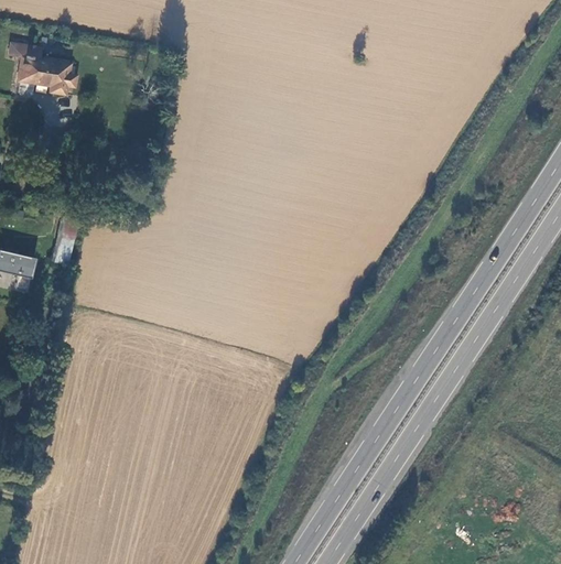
[(69,85),(76,86),(78,75),(72,74),(73,66),(43,61),(45,47),(15,43),(13,54),(25,55),(21,79),(24,79),(22,90),(23,93),(25,94),(31,95),(34,94),(35,90),(38,79),(54,83),(53,89),(68,93),(69,85)]
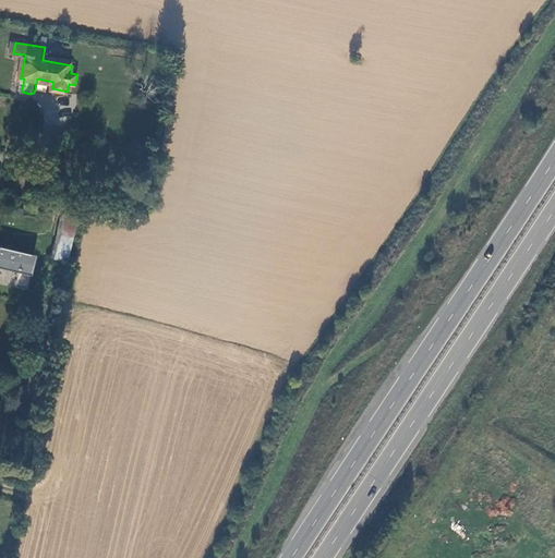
[(64,214),(61,230),(75,234),(79,218),(64,214)]
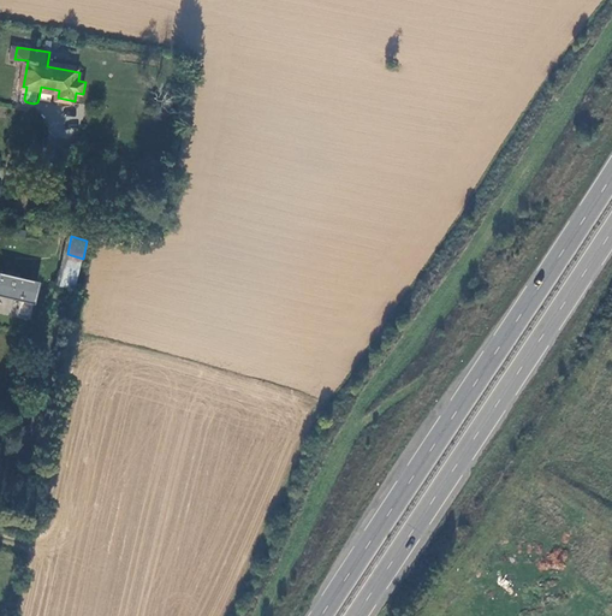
[(81,272),(83,259),(67,254),(64,268),(81,272)]
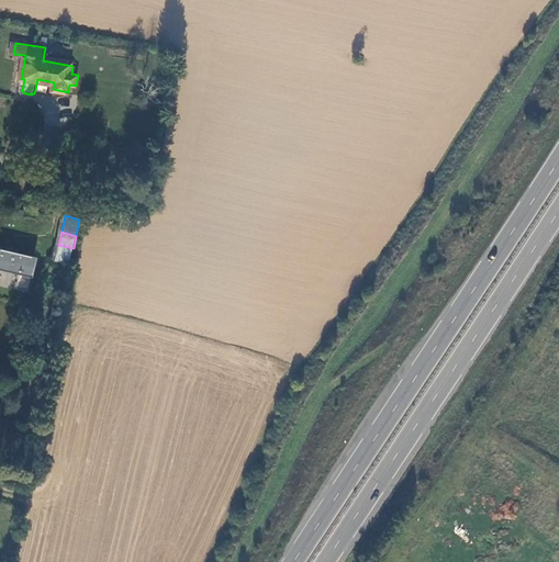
[(58,245),(55,259),(70,263),(74,248),(58,245)]
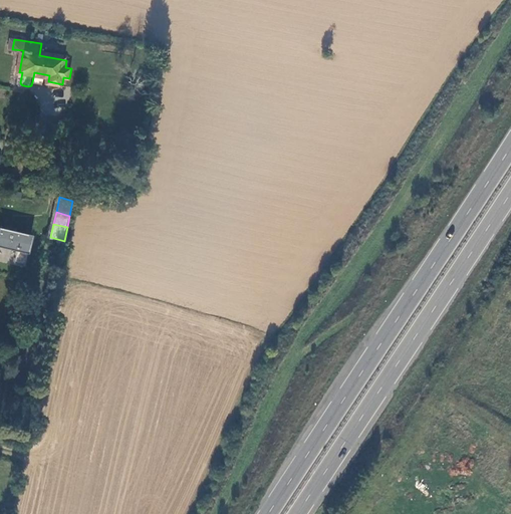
[(34,235),(1,228),(0,230),(0,246),(20,250),(17,261),(28,263),(34,235)]
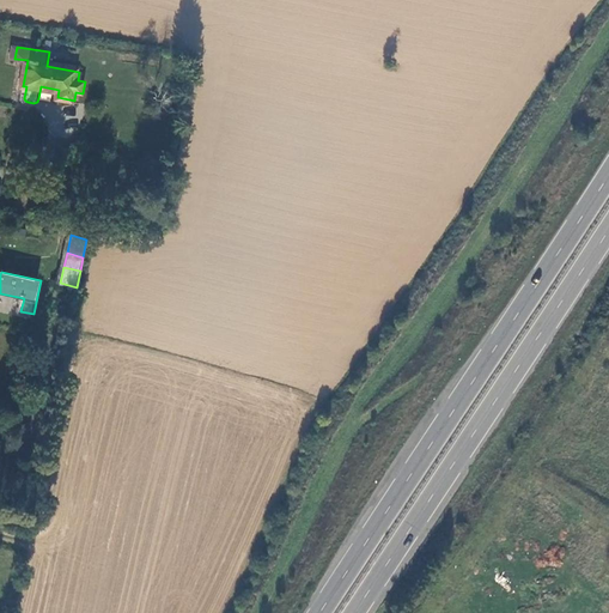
All buildings are outlined.
